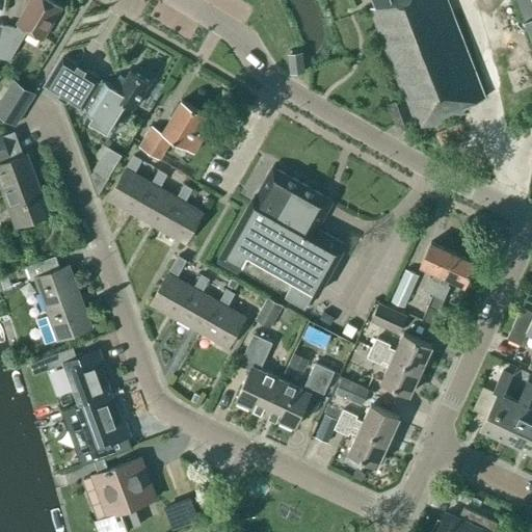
[(49,0),(31,0),(18,24),(19,24),(16,28),(3,25),(3,26),(0,36),(0,57),(9,60),(28,30),(43,38),(61,7),(49,0)]
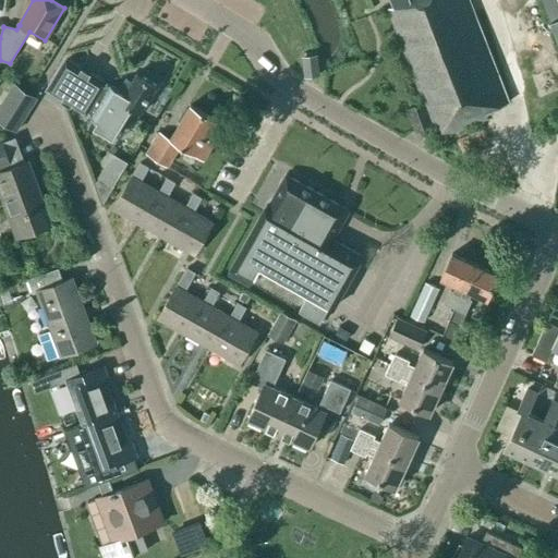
[(407,108),(416,132),(433,125),(437,137),(488,117),(486,111),(508,102),(468,0),(390,0),(393,7),(387,10),(423,101),(407,108)]
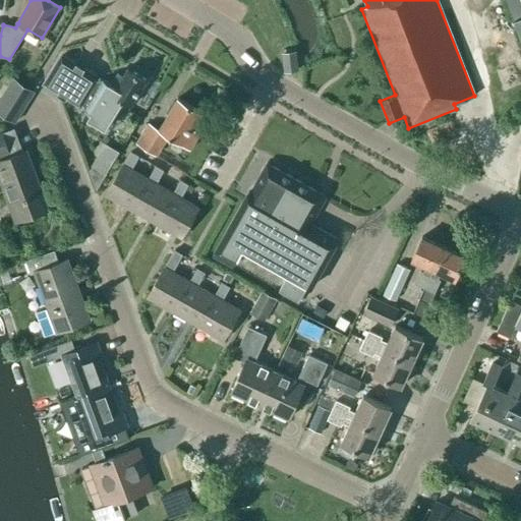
[(520,0),(507,0),(514,18),(520,37),(520,0)]
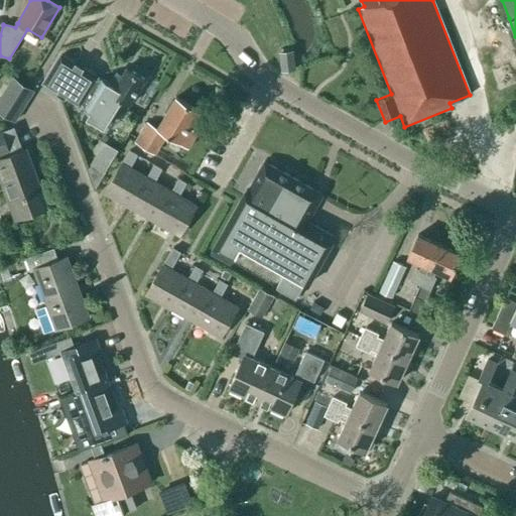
[(280,49),(282,71),(295,69),(292,48),(280,49)]
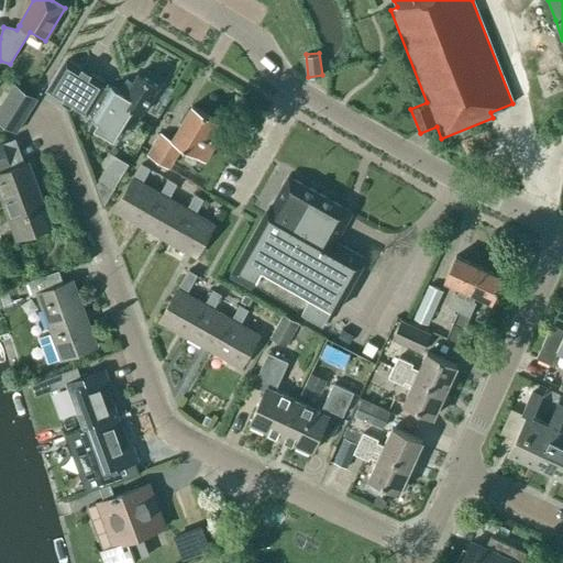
[(95,129),(113,140),(128,118),(125,117),(130,109),(141,116),(158,87),(138,74),(131,86),(125,84),(116,98),(102,91),(105,87),(103,81),(69,61),(64,63),(48,87),(50,94),(84,113),(89,112),(91,118),(98,122),(95,129)]
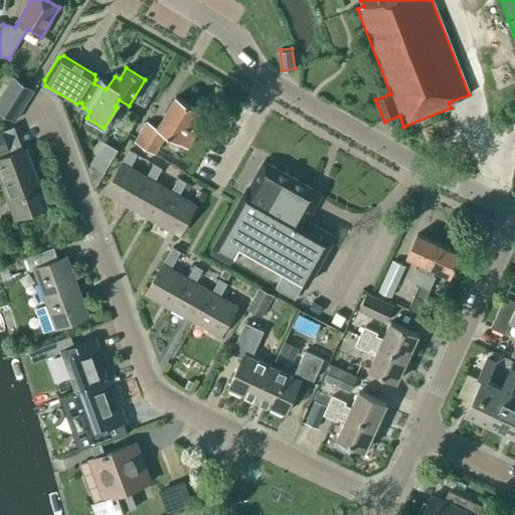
[(13,77),(0,99),(0,112),(15,122),(33,91),(13,77)]
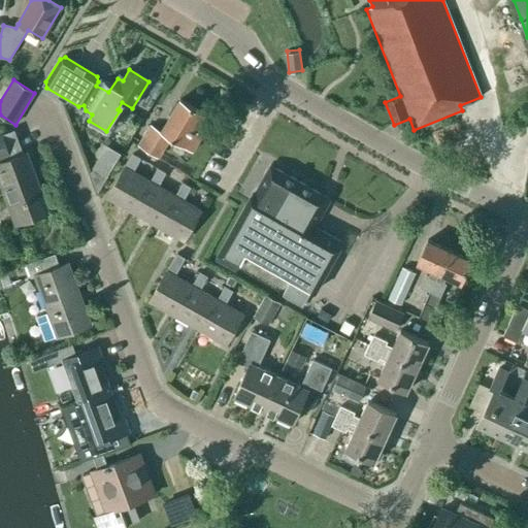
[(141,147),(158,158),(170,138),(193,152),(202,135),(194,130),(204,114),(180,100),(161,132),(154,127),(141,147)]
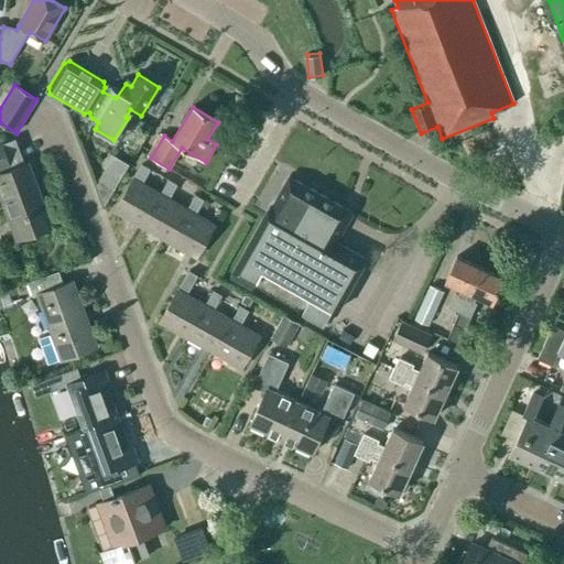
[(0,144),(0,195),(17,240),(49,229),(33,190),(38,187),(28,163),(11,169),(2,144),(0,144)]
